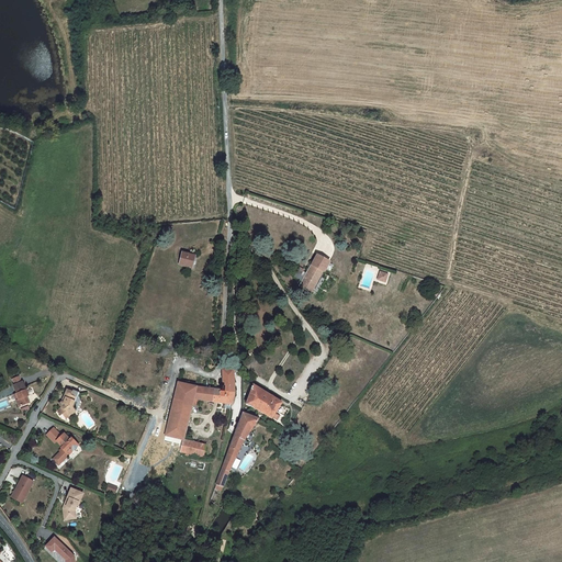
[(192,268),(195,256),(182,253),(179,265),(192,268)]
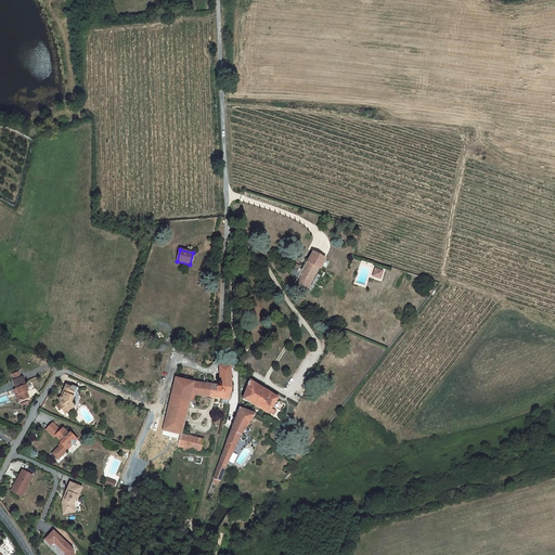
[(298,279),(296,283),(307,289),(319,268),(321,269),(322,266),(325,267),(326,267),(330,262),(328,261),(325,259),(326,258),(313,252),(300,274),(297,272),(300,268),(295,265),(289,274),(298,279)]
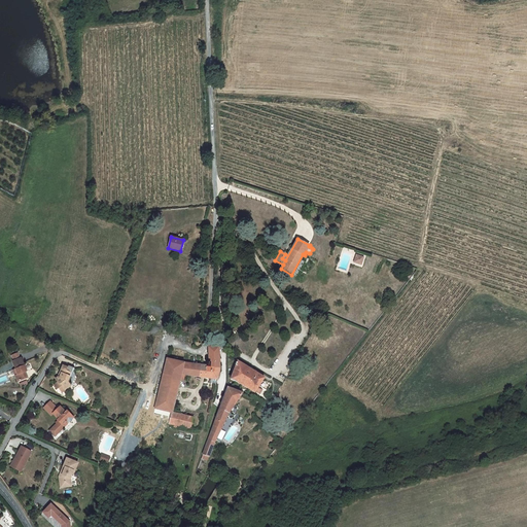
[(356,255),(354,262),(361,265),(363,257),(356,255)]
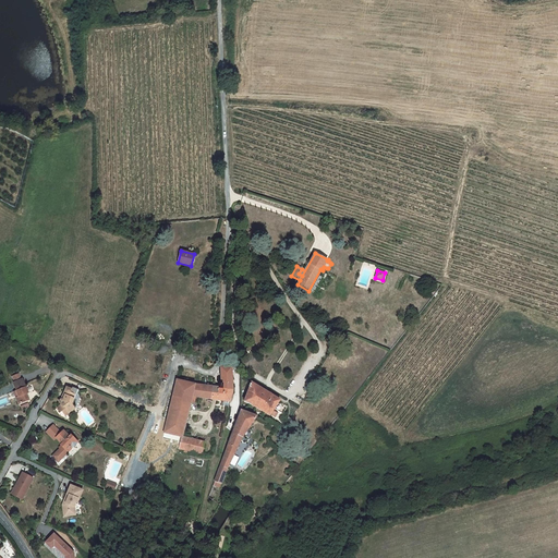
[(219,387),(215,387),(213,399),(223,401),(230,402),(233,389),(232,367),(221,367),(221,385),(219,384),(219,387)]
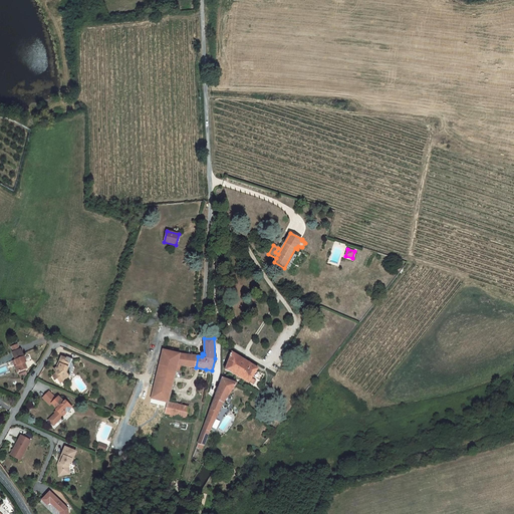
[(12,352),(15,359),(17,364),(15,365),(17,372),(26,368),(24,362),(26,361),(21,348),(19,349),(13,352),(12,352)]
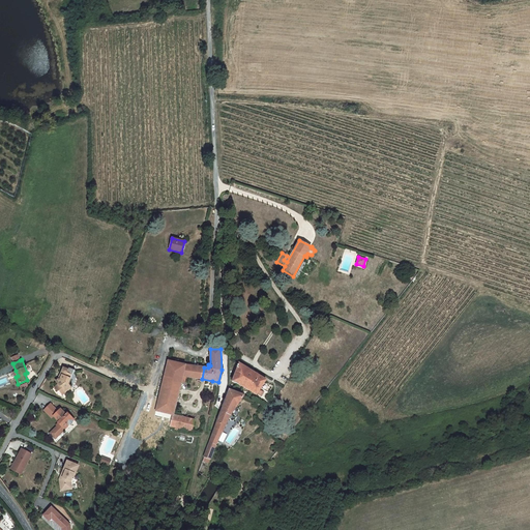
[(168,361),(165,376),(182,380),(182,376),(186,376),(202,379),(204,367),(185,365),(169,361),(168,361)]
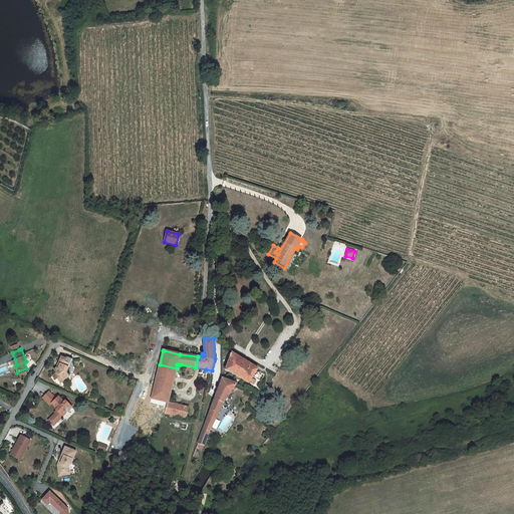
[(230,355),(225,369),(232,372),(249,382),(250,381),(252,377),(258,368),(232,352),(230,355)]
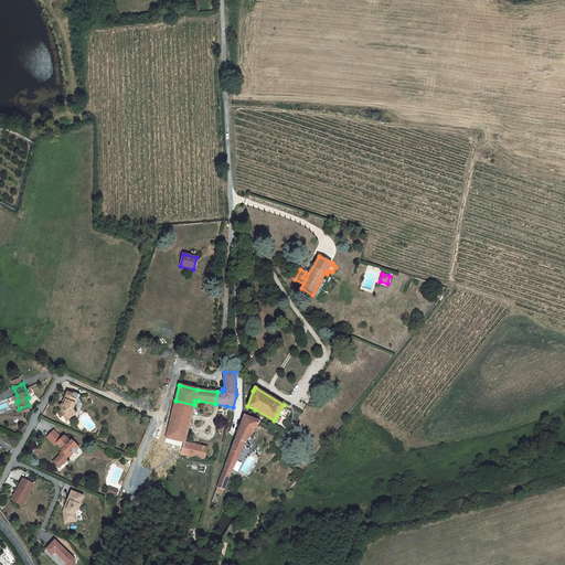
[(77,396),(67,392),(64,400),(66,401),(64,405),(62,405),(60,406),(63,409),(59,413),(62,417),(63,416),(66,420),(71,417),(70,416),(75,412),(74,411),(73,409),(77,397),(77,396)]
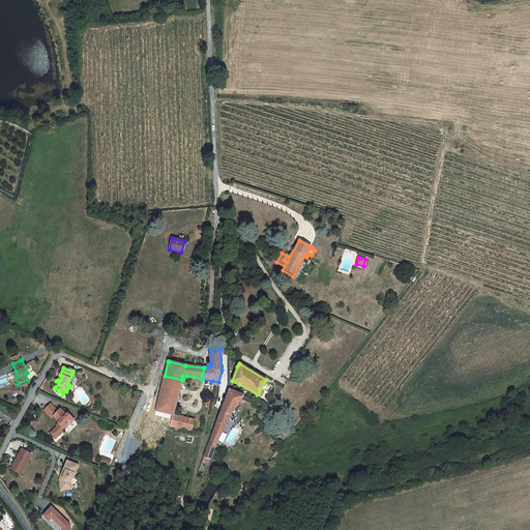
[(173,415),(181,381),(182,380),(165,376),(156,410),(172,415),(173,415)]
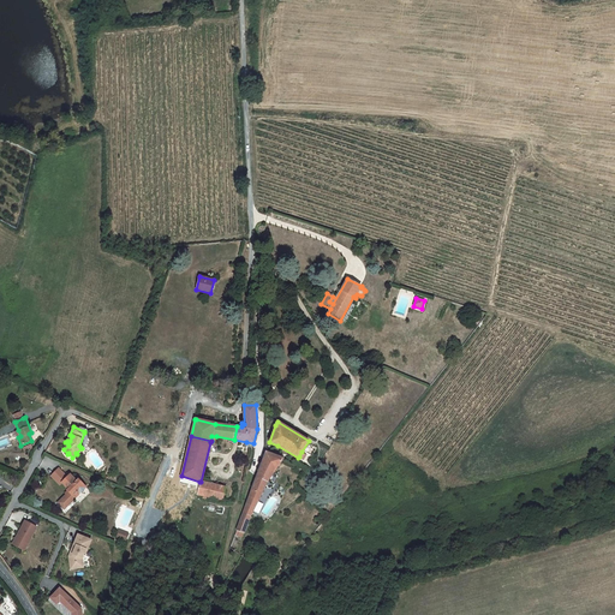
[(266,452),(237,530),(244,533),(250,517),(258,501),(267,482),(284,458),(266,452)]
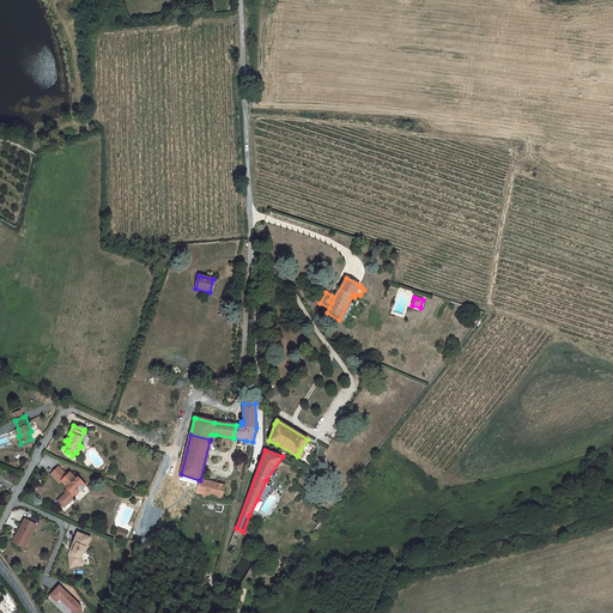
[(86,486),(78,478),(77,480),(70,473),(61,480),(62,481),(68,487),(67,489),(68,491),(67,493),(67,492),(61,498),(67,504),(74,497),(82,490),(86,486)]
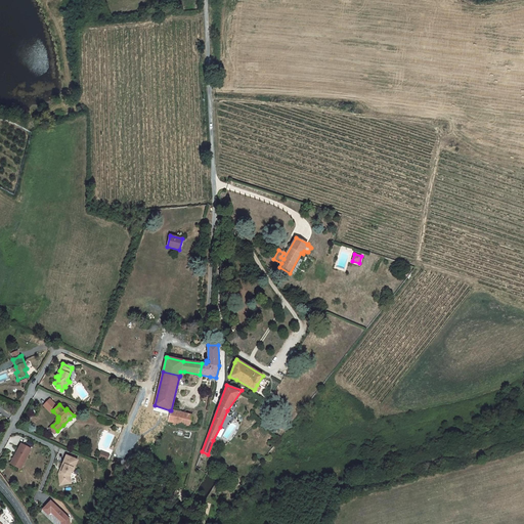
[(181,424),(183,412),(171,410),(170,410),(168,421),(181,424)]
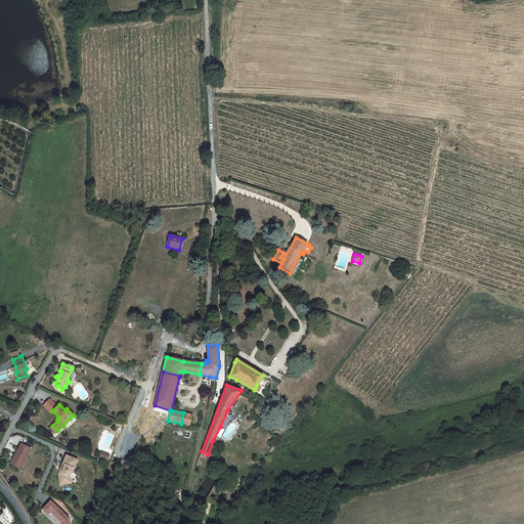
[(192,416),(183,412),(181,424),(189,427),(192,416)]
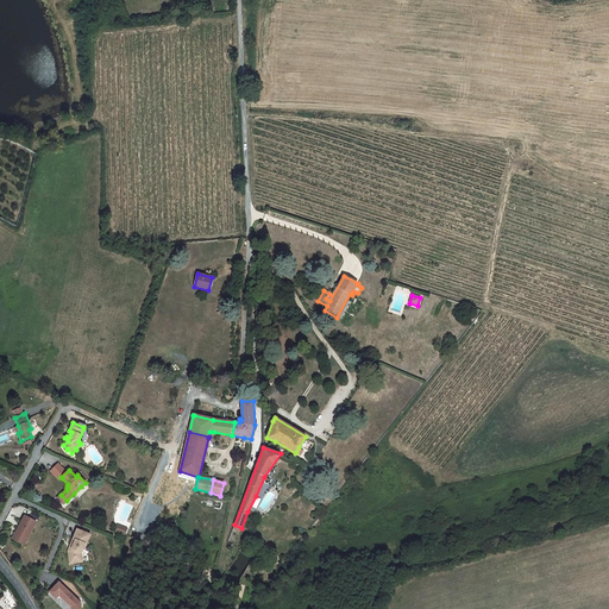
[(19,527),(14,534),(26,540),(37,522),(25,515),(20,525),(22,526),(20,528),(19,527)]
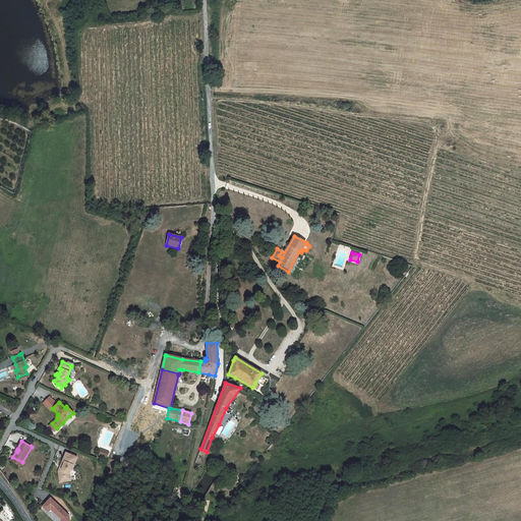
[(107,458),(109,453),(101,450),(99,454),(107,458)]
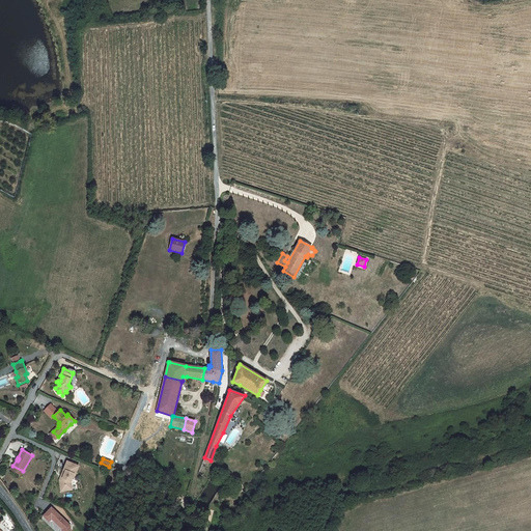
[(79,467),(67,463),(62,476),(64,477),(62,480),(60,481),(60,486),(65,486),(66,487),(66,492),(72,491),(71,482),(73,479),(74,475),(76,475),(79,467)]
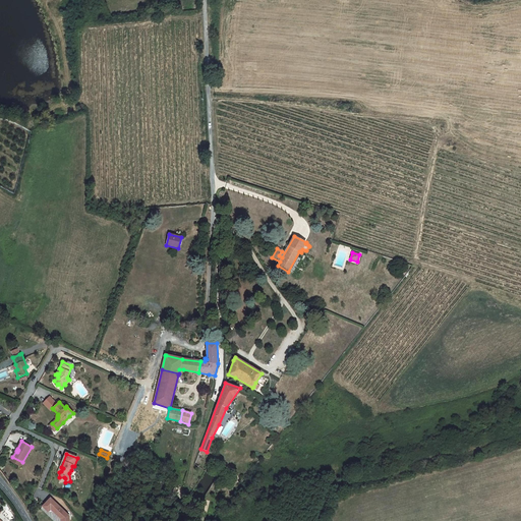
[(22,462),(12,457),(10,461),(20,466),(22,462)]
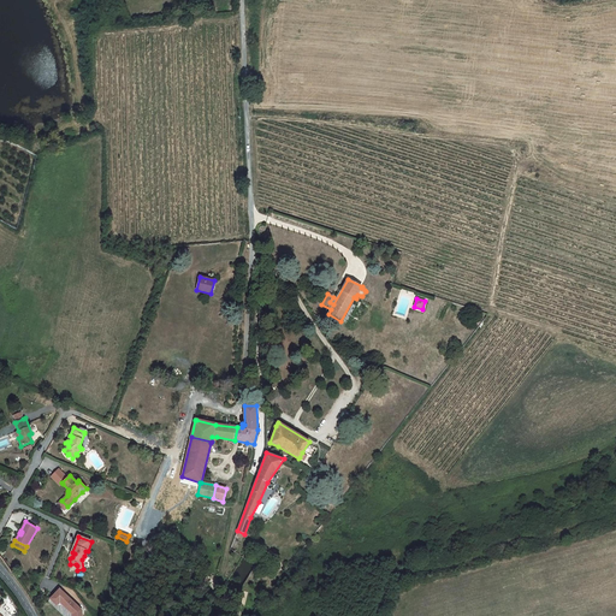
[(60,590),(51,599),(57,605),(60,603),(65,608),(66,606),(69,609),(67,610),(72,615),(81,615),(82,615),(77,610),(80,608),(60,590)]
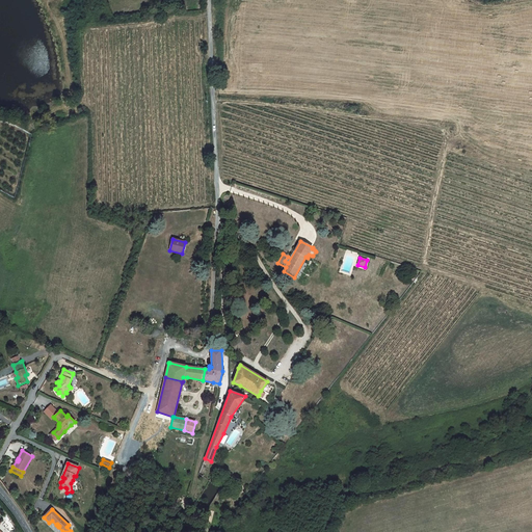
All buildings are outlined.
